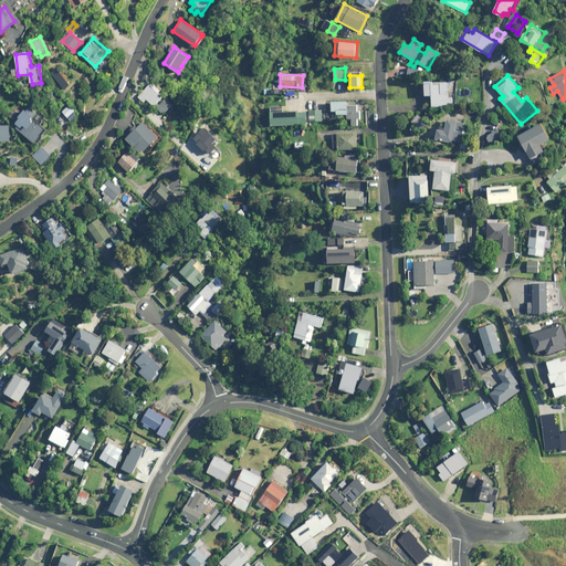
[(433,81),(425,82),(426,95),(431,95),(432,106),(453,105),(452,97),(449,98),(448,82),(433,83),(433,81)]
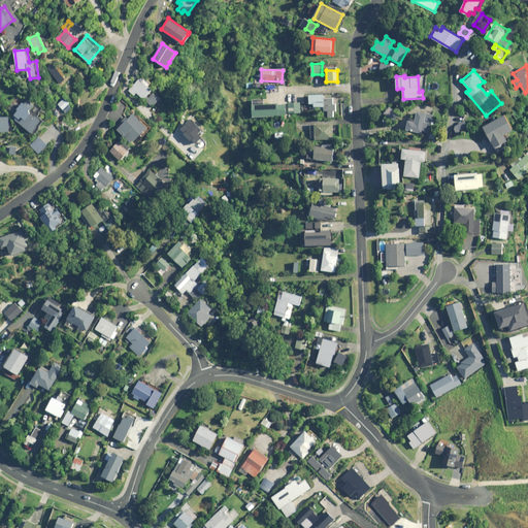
[(150,84),(142,76),(130,91),(135,96),(137,93),(144,99),(153,90),(147,86),(150,84)]
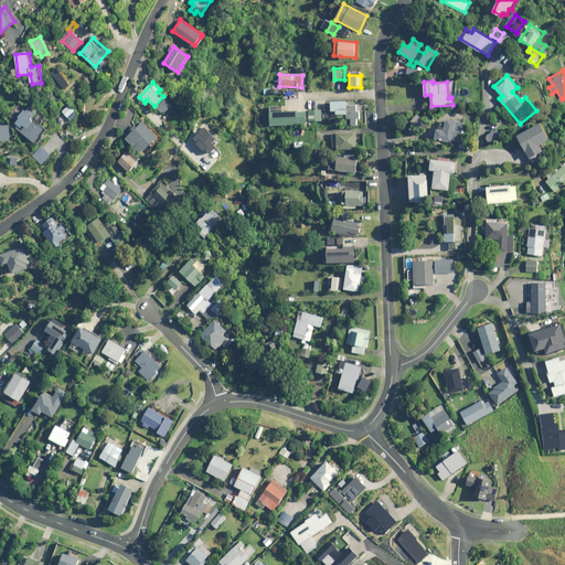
[(170,106),(164,100),(157,108),(163,114),(170,106)]
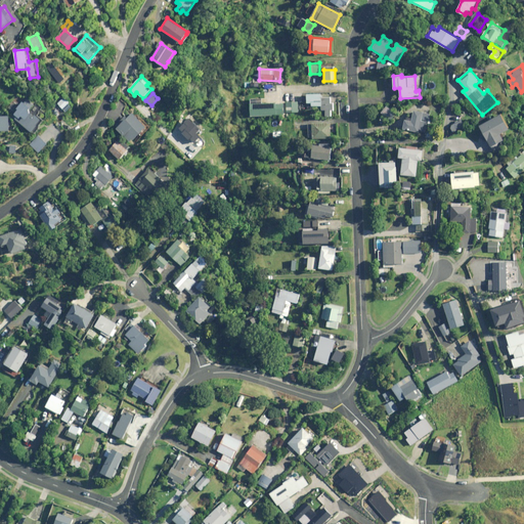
[(324,116),(332,116),(332,110),(334,110),(334,103),(331,103),(331,98),(321,97),(321,94),(307,94),(307,108),(313,108),(313,105),(321,105),(321,110),(325,110),(324,116)]
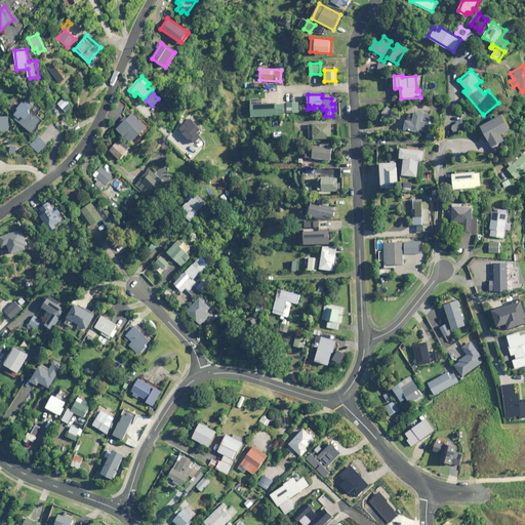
[(8,109),(15,114),(13,117),(35,133),(45,121),(31,110),(35,105),(28,98),(24,104),(16,97),(8,109)]
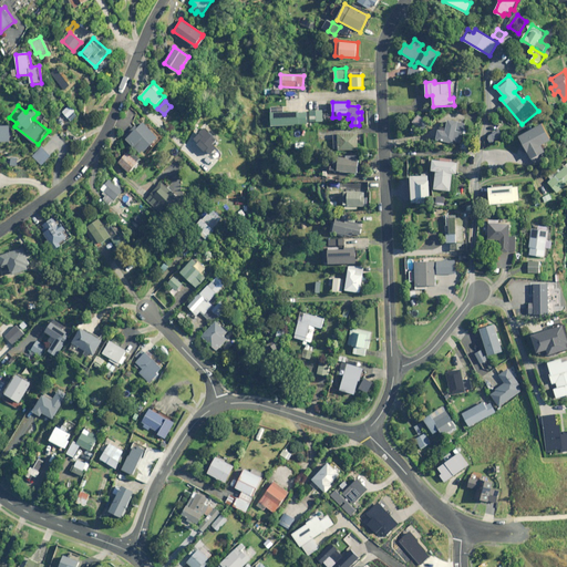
[(75,111),(70,105),(63,111),(68,117),(75,111)]
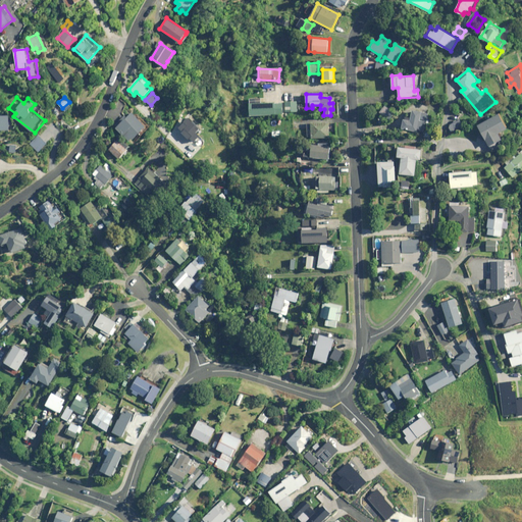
[(260,104),(260,99),(250,99),(251,116),(282,114),(282,103),(260,104)]
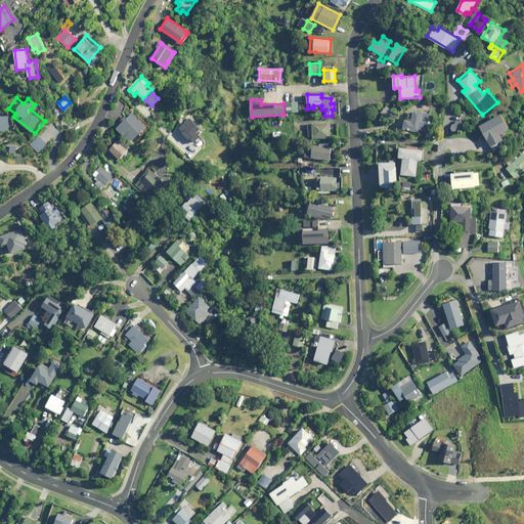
[(298,101),(287,102),(287,113),(299,112),(298,101)]
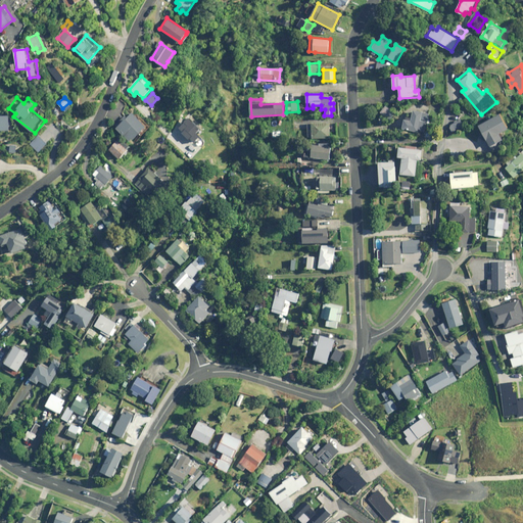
[(131,141),(133,139),(134,140),(147,126),(144,123),(132,109),(115,126),(131,141)]
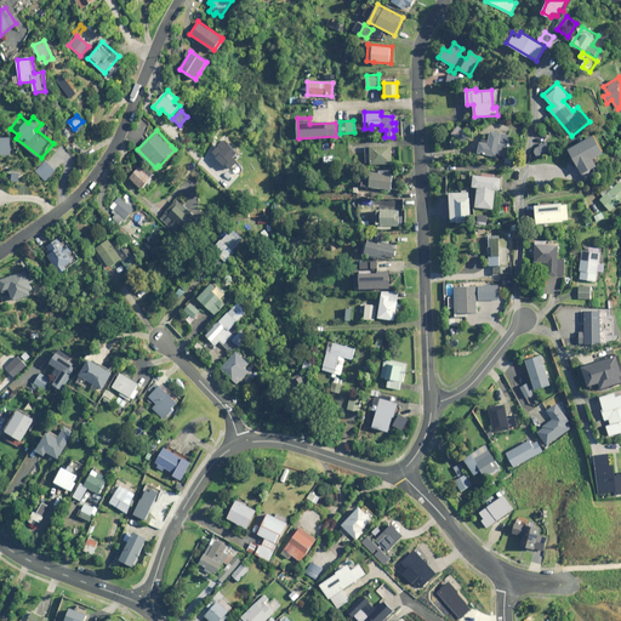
[(510,135),(491,131),(489,144),(480,143),(479,153),(505,157),(506,146),(508,146),(510,135)]
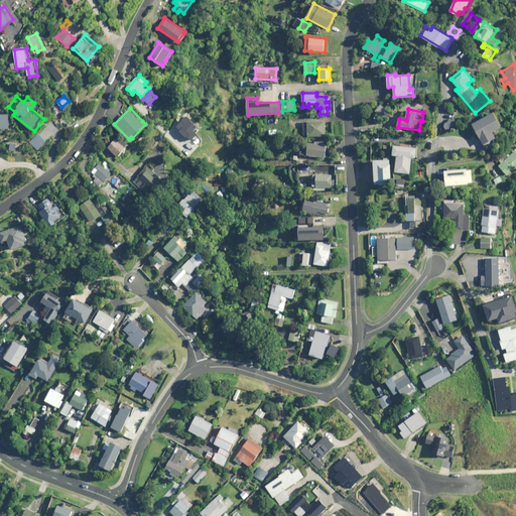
[(502,127),(494,113),(473,124),(485,144),(497,138),(494,132),(502,127)]
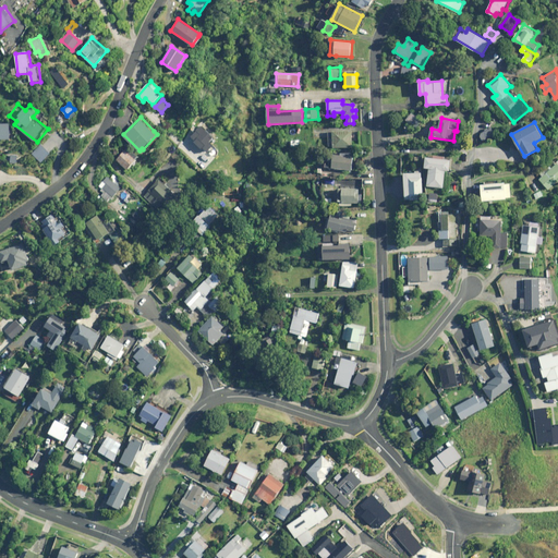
[(0,138),(11,138),(11,136),(16,136),(16,128),(10,129),(10,123),(0,123),(0,138)]
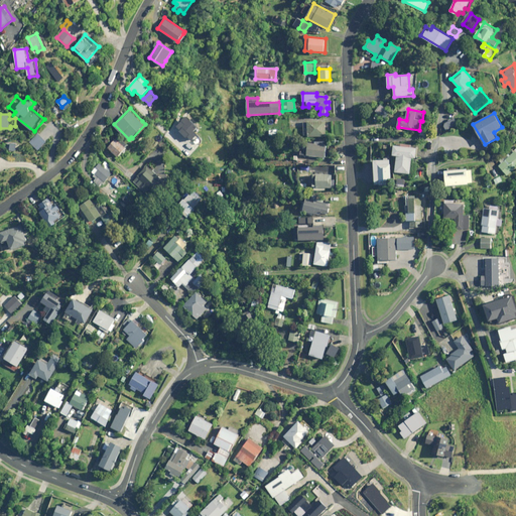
[(326,136),(325,121),(308,122),(309,136),(326,136)]
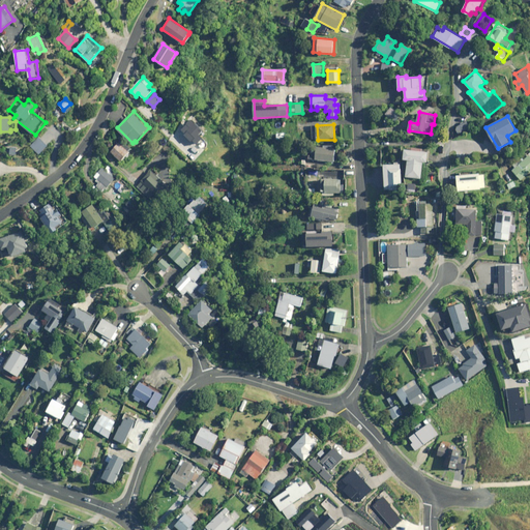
[(311,145),(312,131),(297,130),(297,145),(311,145)]
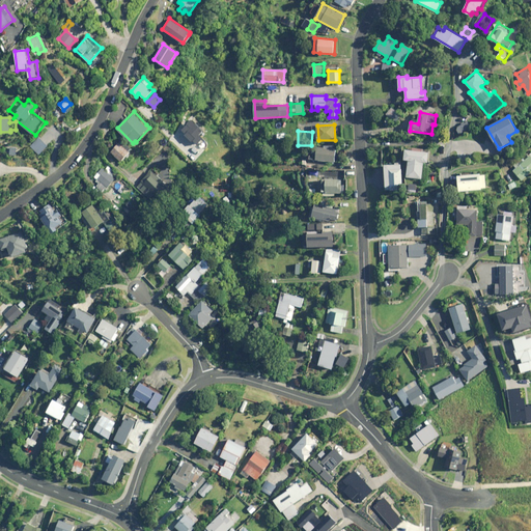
[(49,145),(39,137),(31,146),(40,155),(49,145)]
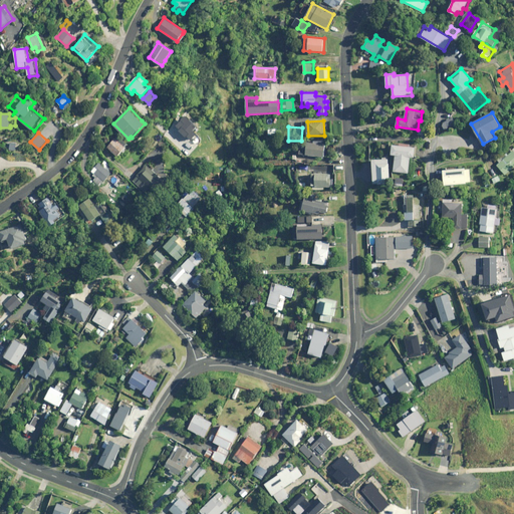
[(127,145),(117,136),(107,147),(117,157),(127,145)]
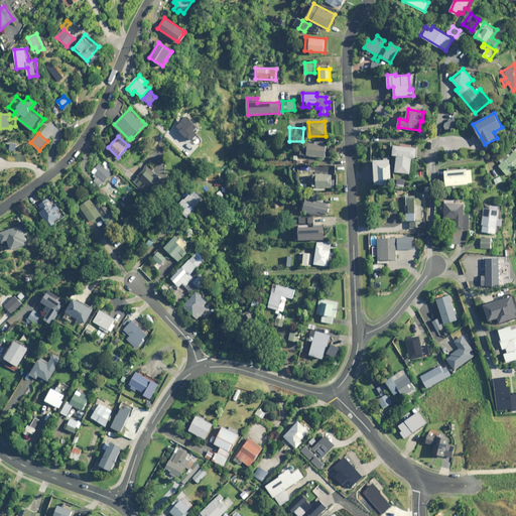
[(308,151),(307,156),(326,157),(327,144),(308,143),(308,151)]
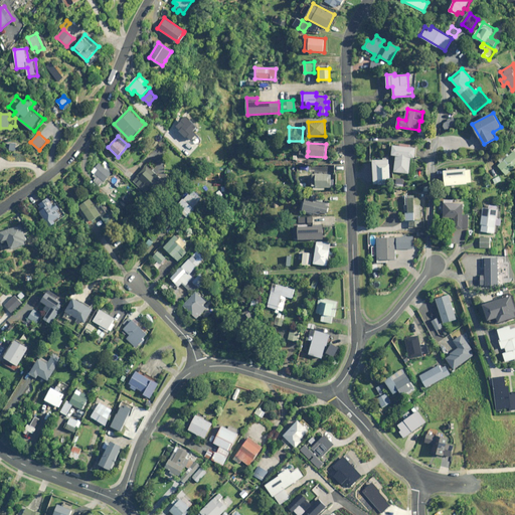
[(416,148),(393,145),(392,155),(397,155),(395,172),(409,173),(411,157),(415,157),(416,148)]
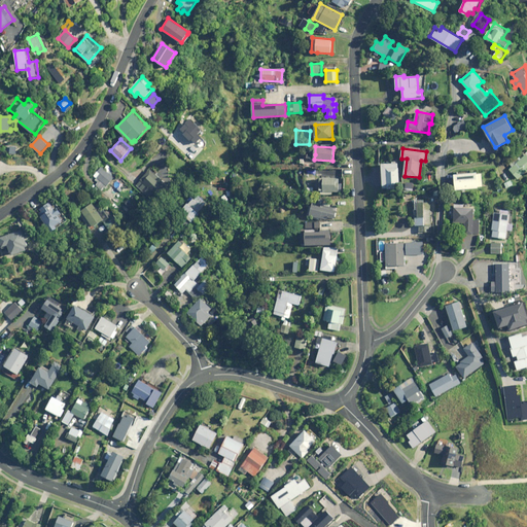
[(526,171),(526,152),(510,170),(519,179),(526,171)]
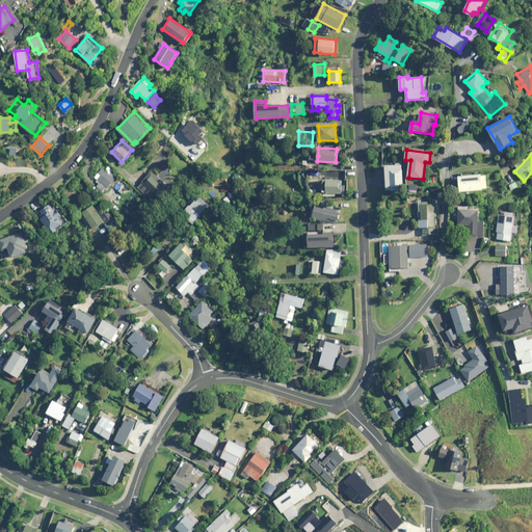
[(403,190),(403,164),(386,165),(387,190),(403,190)]
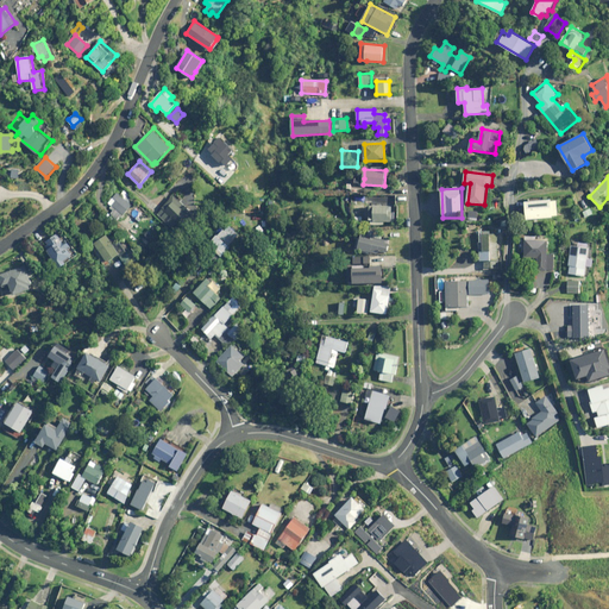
[(129,194),(124,190),(119,195),(115,193),(108,202),(114,208),(110,213),(118,220),(132,205),(125,199),(129,194)]
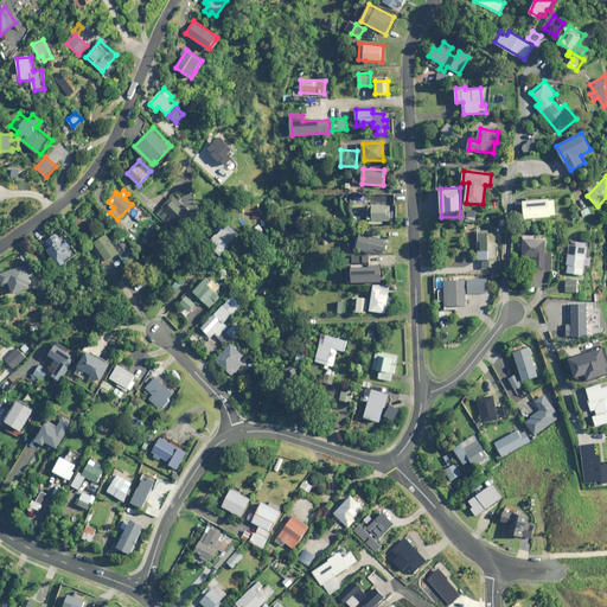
[(190,210),(173,195),(154,213),(171,230),(190,210)]
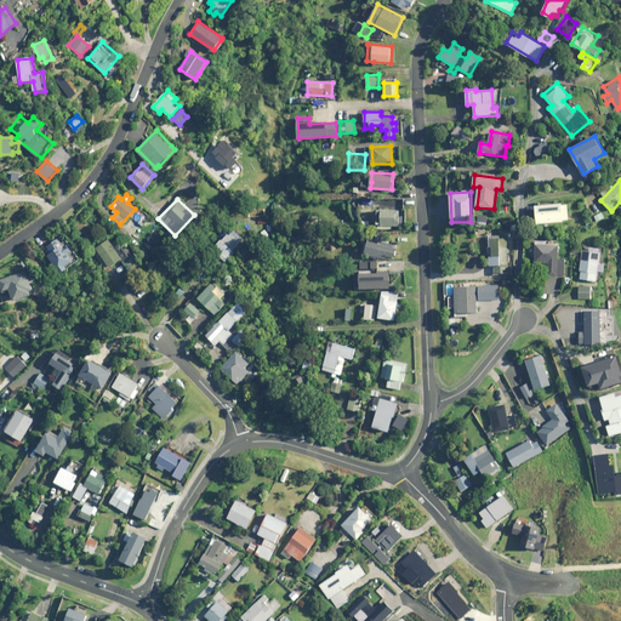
[(537,223),(564,222),(564,220),(568,218),(568,204),(536,205),(537,223)]
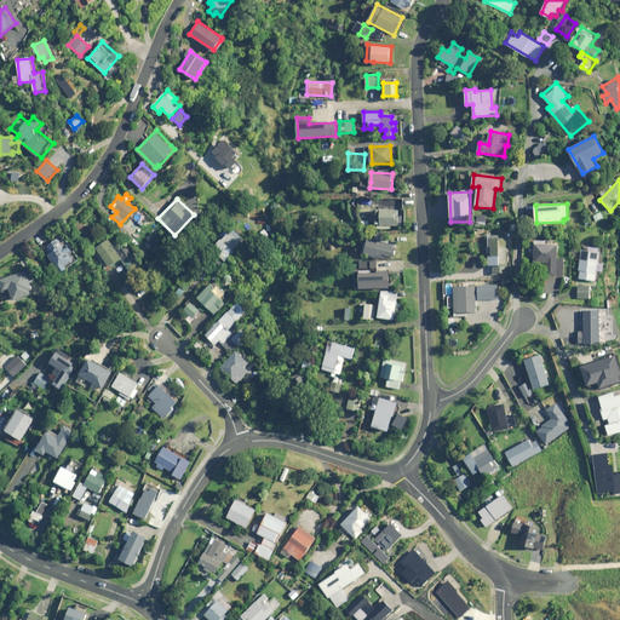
[(375,224),(399,225),(400,210),(377,208),(375,224)]
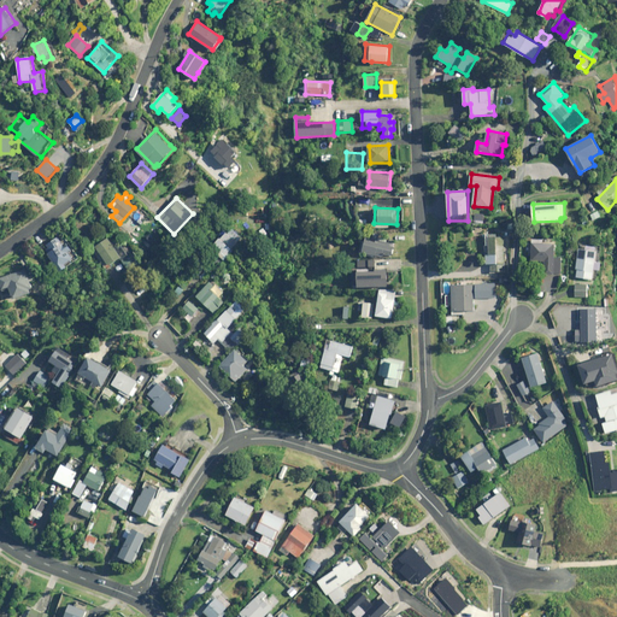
[(147,216),(141,211),(139,215),(135,211),(131,216),(141,224),(147,216)]
